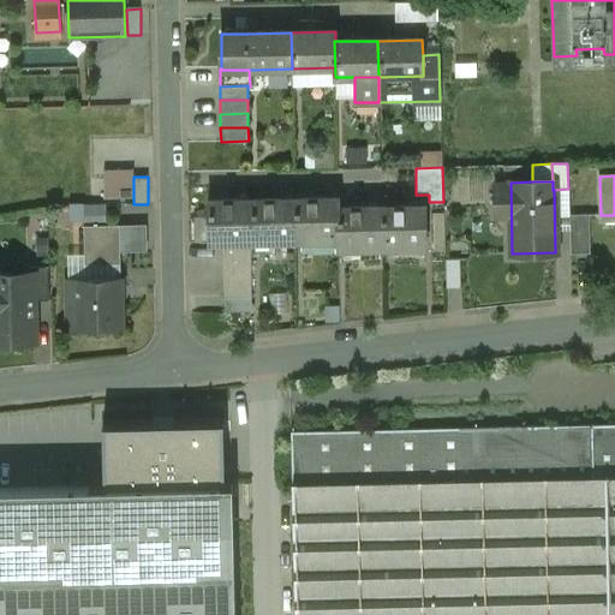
[(339,208),(339,198),(294,199),(296,240),(336,240),(338,250),(339,250),(338,208),(339,208)]
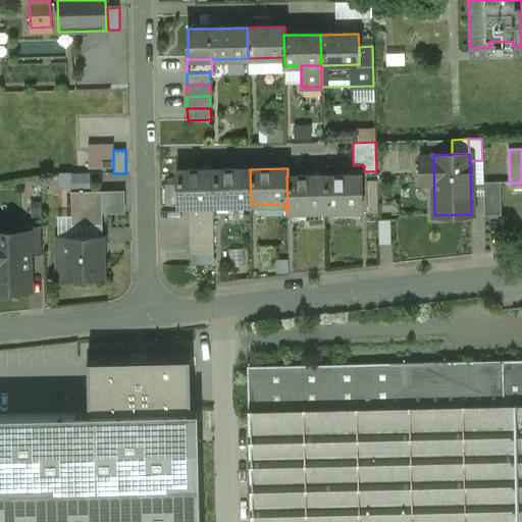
[(250,169),(212,170),(212,201),(212,205),(213,206),(251,204),(250,169)]
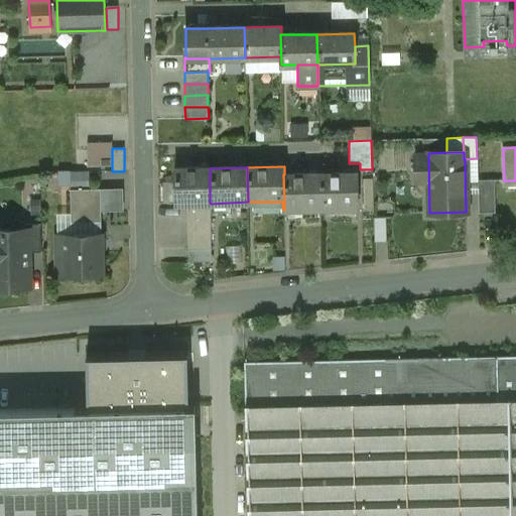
[(75,168),(74,179),(91,180),(91,170),(75,168)]
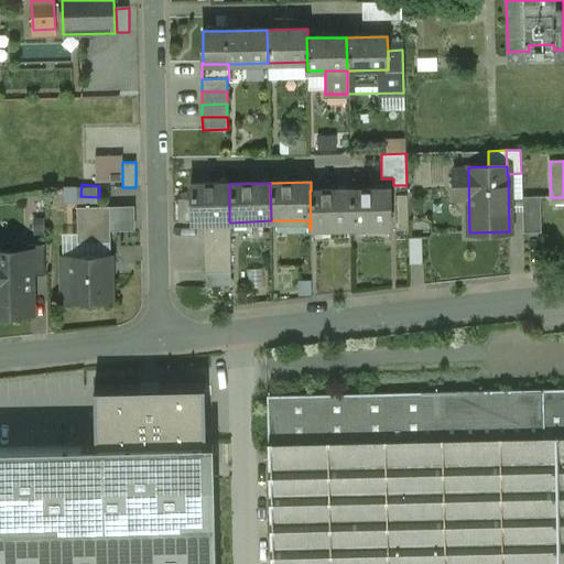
[(229,217),(229,184),(191,184),(191,218),(229,217)]
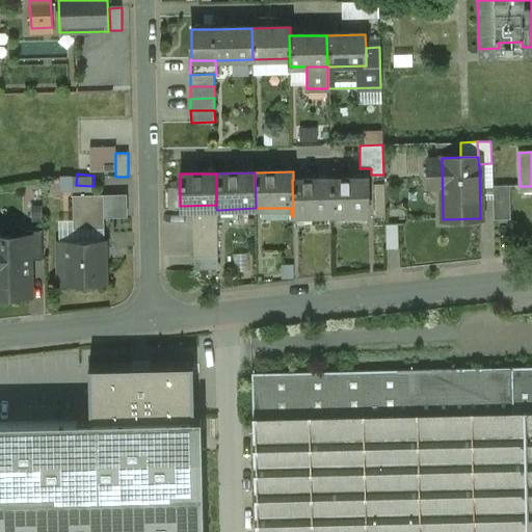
[(330,215),(329,179),(293,180),(292,180),(293,216),(330,215)]
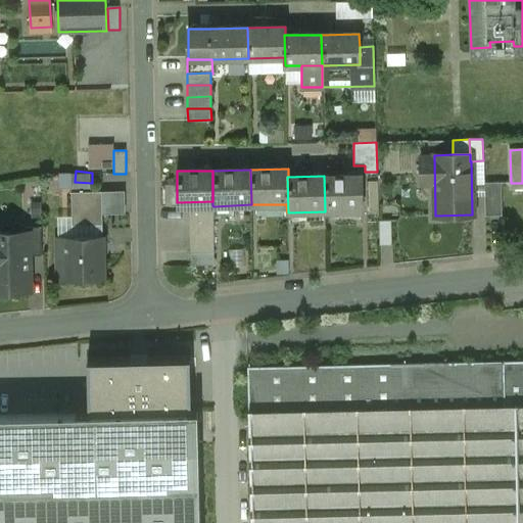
[(362,176),(324,176),(325,211),(363,210),(362,176)]
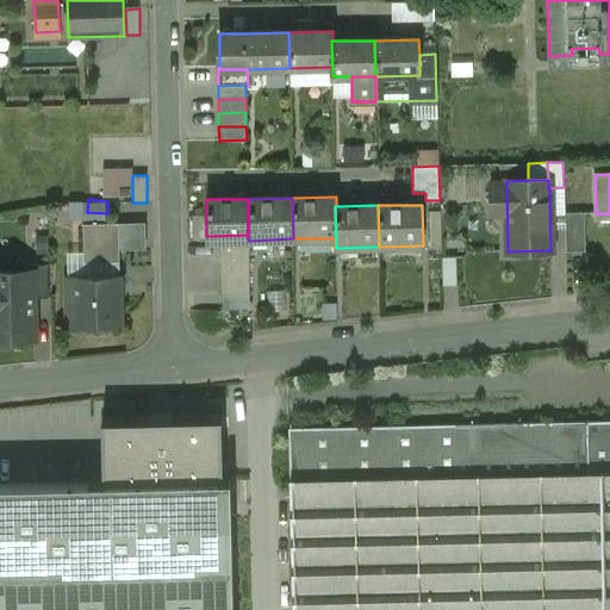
[(584,212),(565,213),(566,251),(585,251),(584,212)]
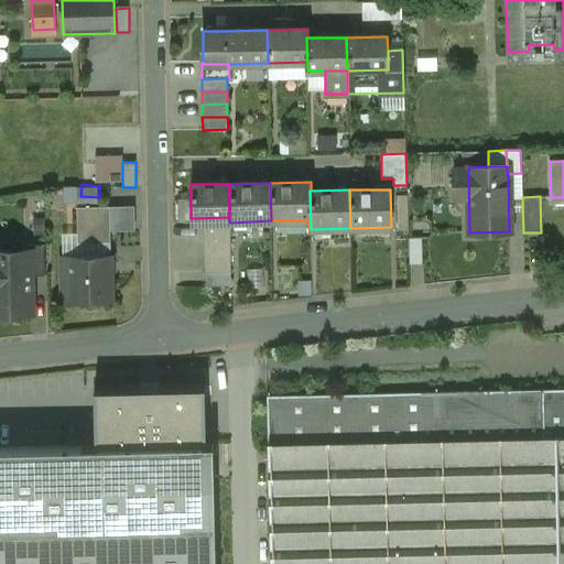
[(109,206),(76,207),(77,242),(110,242),(109,206)]
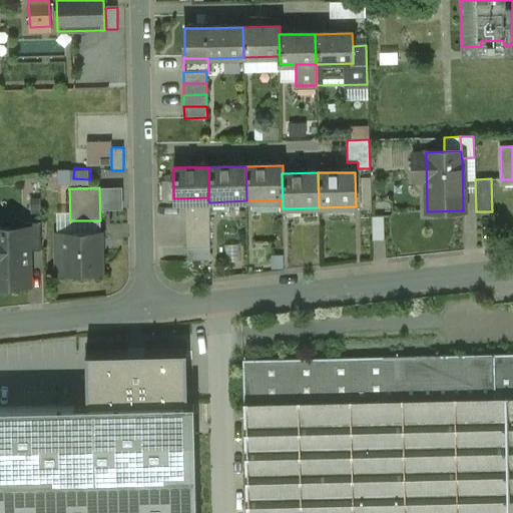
[(208,201),(186,201),(186,213),(209,213),(209,202),(208,201)]
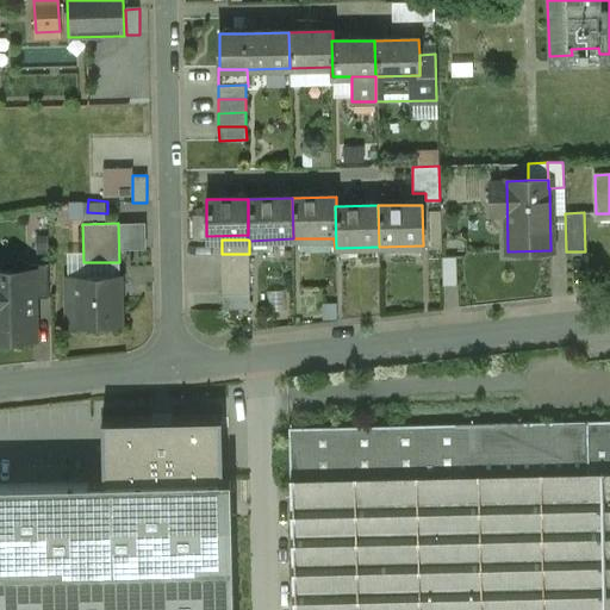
[(249,267),(249,254),(222,254),(222,267),(249,267)]
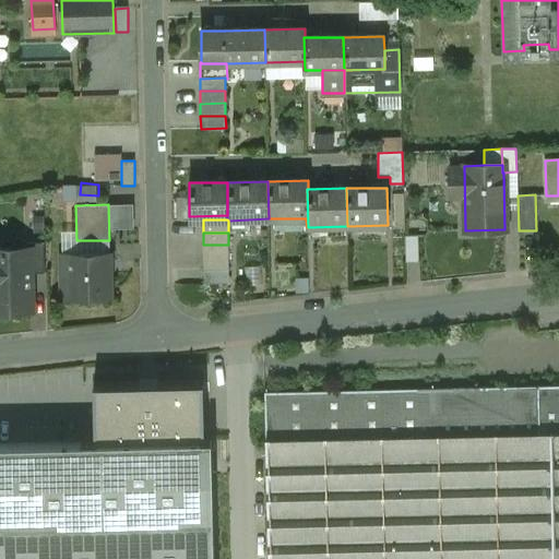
[(418,262),(418,236),(405,236),(406,262),(418,262)]
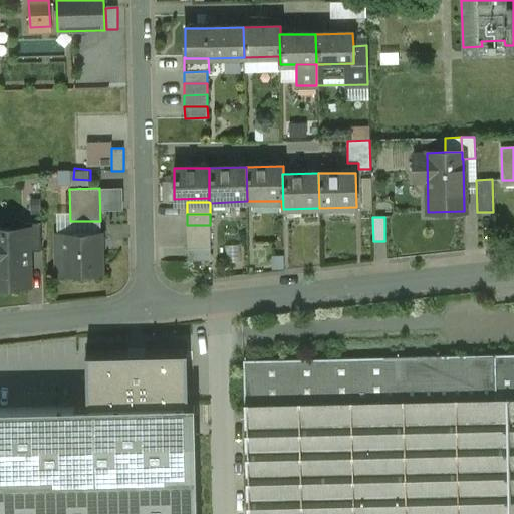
[(41,251),(40,223),(24,224),(24,230),(27,230),(27,251),(41,251)]
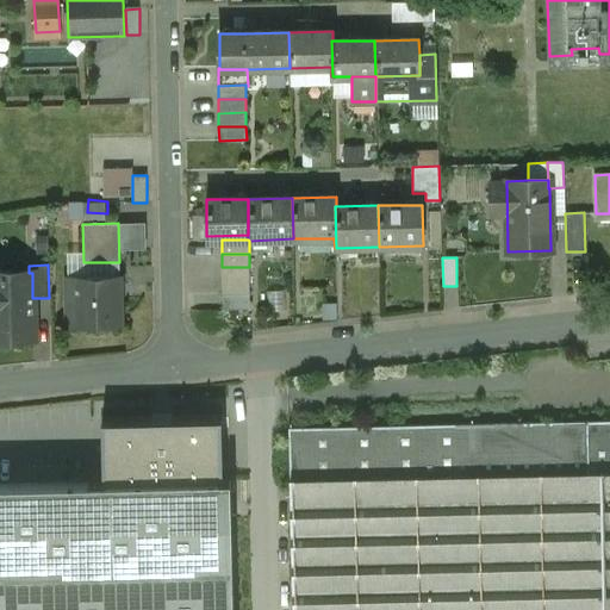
[(249,281),(249,267),(222,267),(222,281),(249,281)]
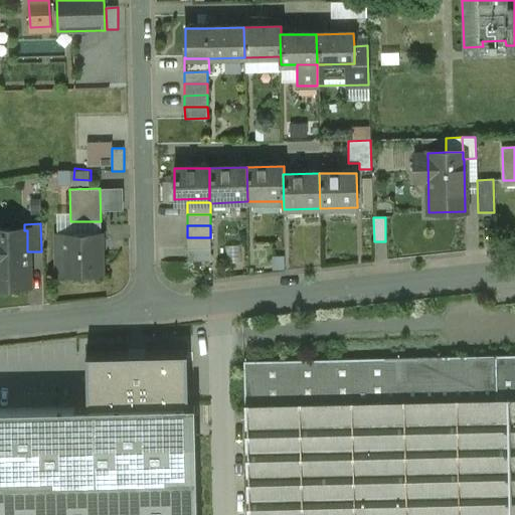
[(24,230),(0,230),(0,288),(28,287),(27,251),(27,230),(24,230)]
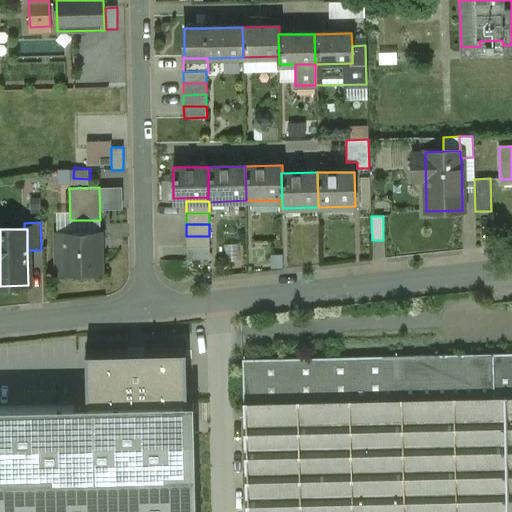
[(100,232),(56,232),(57,274),(101,273),(100,232)]
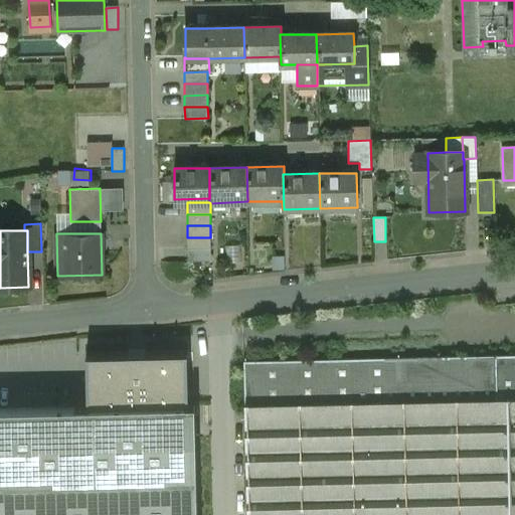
[(210,237),(187,237),(187,249),(210,248),(210,237)]
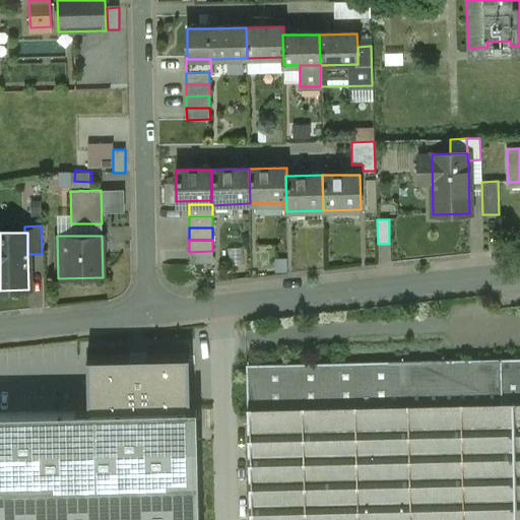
[(212,251),(189,252),(189,264),(212,263),(212,251)]
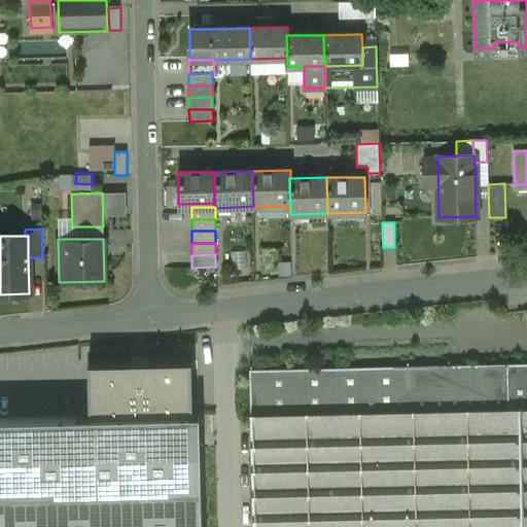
[(90,363),(91,417),(192,415),(190,361),(90,363)]
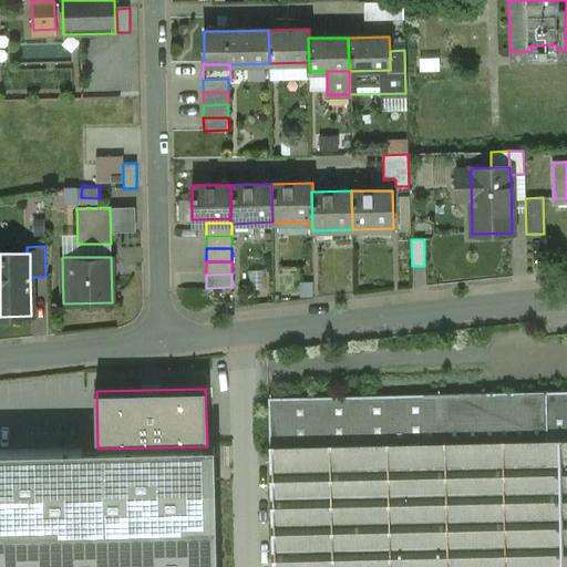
[(566,566),(566,391),(545,392),(546,447),(555,447),(557,566),(566,566)]
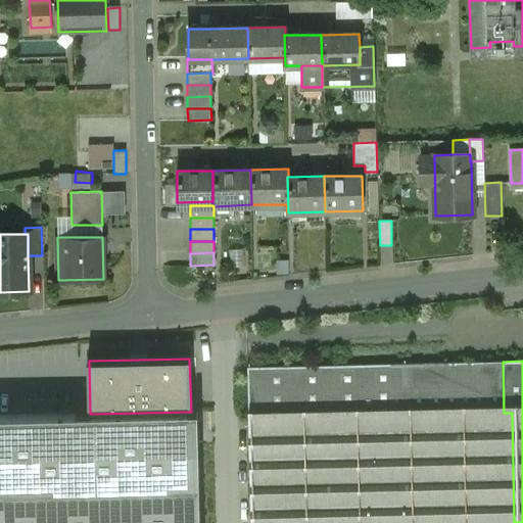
[(503,362),(248,368),(251,522),(514,522),(512,413),(504,413),(503,362)]
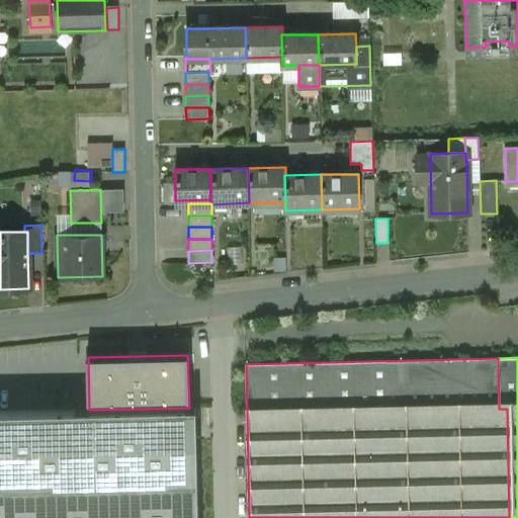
[(89,410),(0,412),(0,517),(197,517),(195,408),(189,408),(89,410)]
